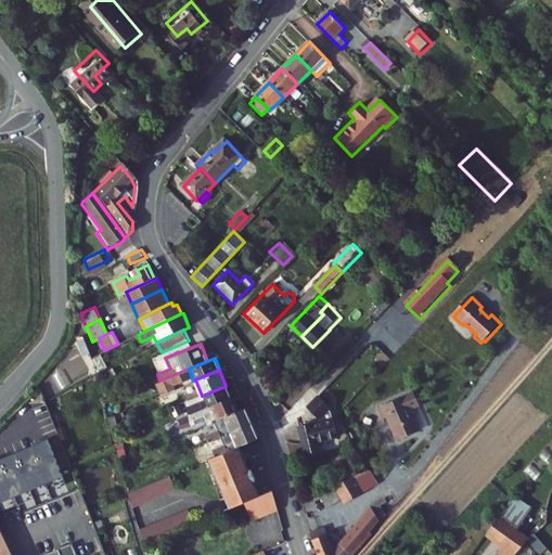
[(188,414),(231,398),(226,386),(202,396),(183,402),(188,414)]
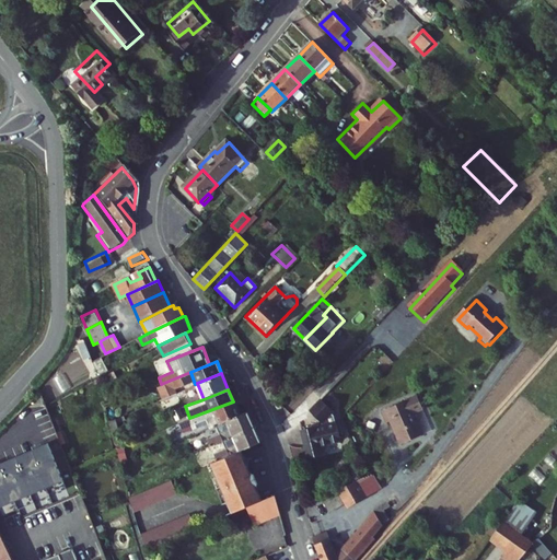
[(178,400),(175,392),(158,398),(161,407),(178,400)]
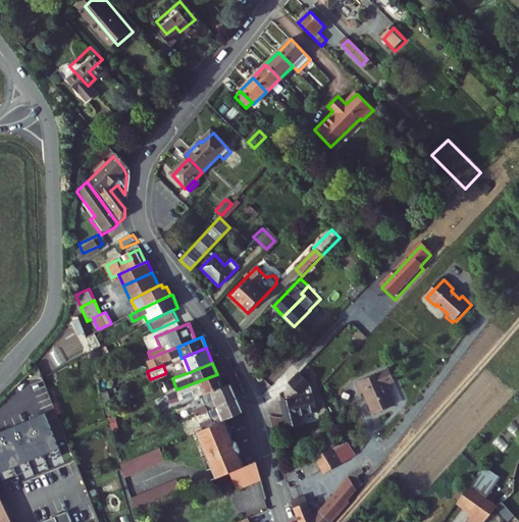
[(199,396),(222,386),(217,374),(176,389),(174,390),(177,400),(182,399),(180,395),(191,390),(193,398),(199,396)]
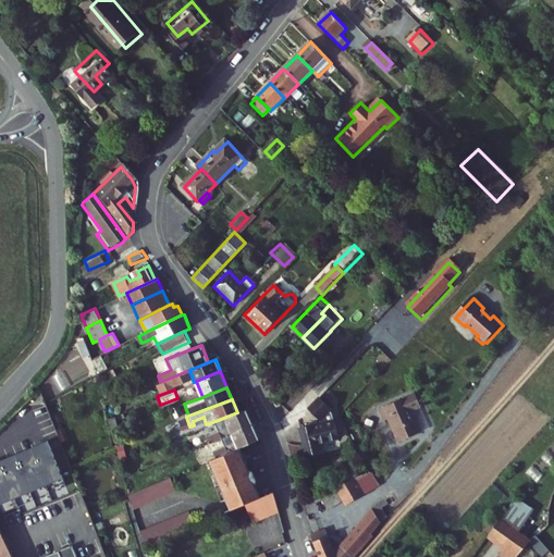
[(302,432),(308,458),(322,455),(320,446),(341,441),(336,423),(335,423),(333,417),(334,417),(331,413),(333,412),(332,410),(334,408),(334,405),(330,399),(325,399),(323,401),(322,400),(310,411),(321,423),(322,426),(302,432)]
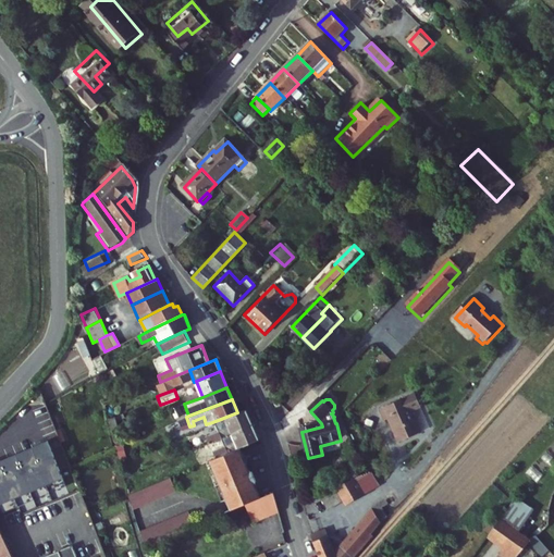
[(417,412),(411,399),(377,415),(382,426),(386,424),(396,447),(417,437),(408,417),(417,412)]
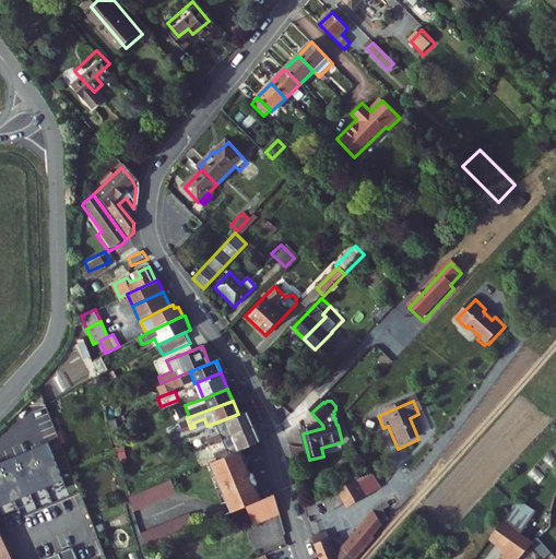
[(180,415),(177,408),(170,411),(174,417),(180,415)]
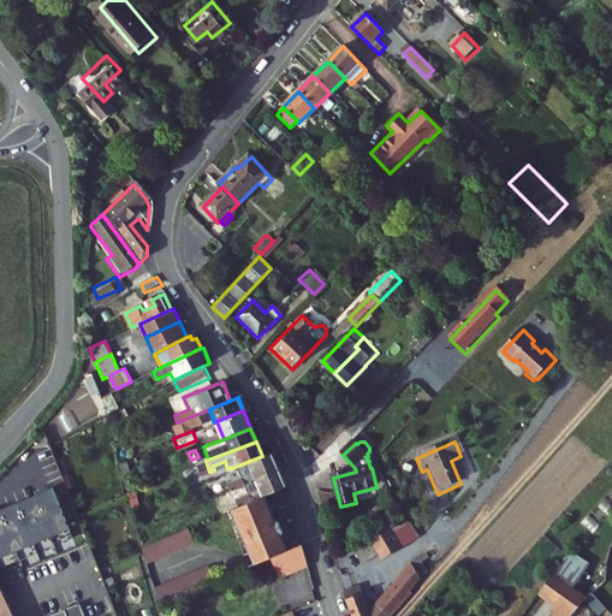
[(278,469),(271,452),(262,456),(235,467),(238,475),(223,480),(226,489),(241,484),(278,469)]
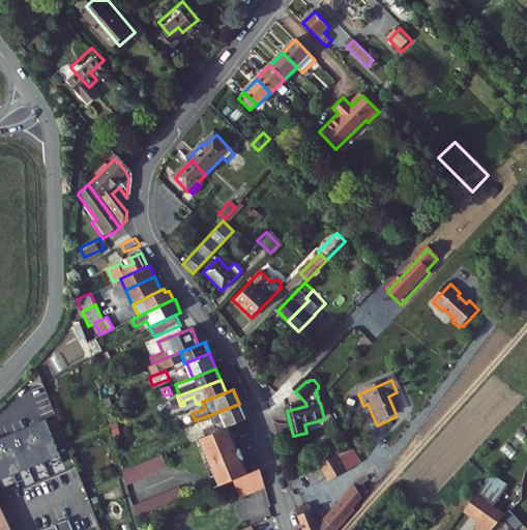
[(227,425),(245,418),(239,404),(207,416),(210,423),(198,429),(200,436),(206,434),(227,425)]
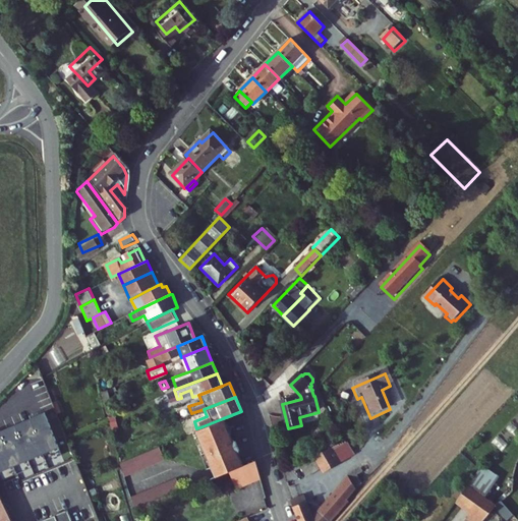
[(0,474),(56,451),(40,412),(0,428),(0,474)]
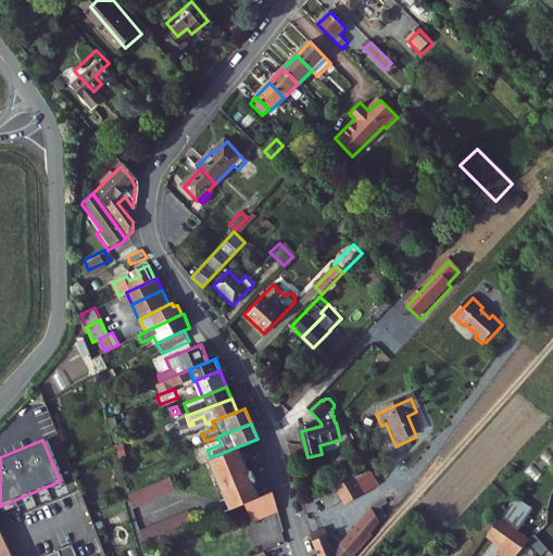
[(238,446),(216,455),(210,458),(231,508),(246,503),(260,496),(253,481),(255,480),(251,469),(248,470),(238,446)]
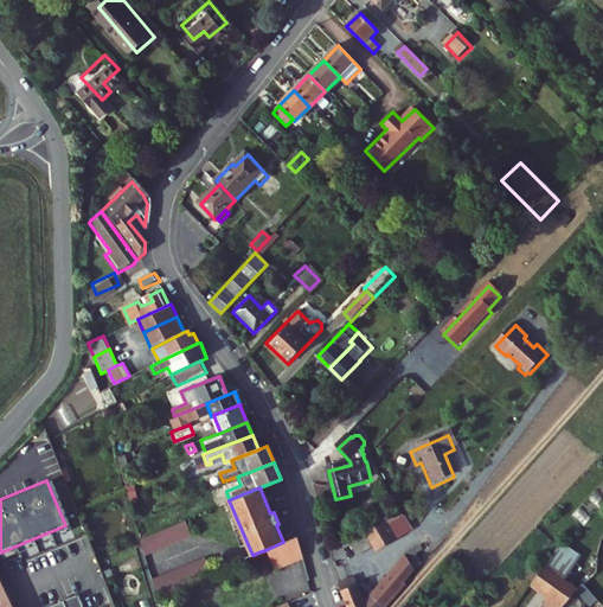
[(405,517),(350,543),(357,560),(374,551),(377,556),(405,538),(401,526),(408,523),(405,517)]
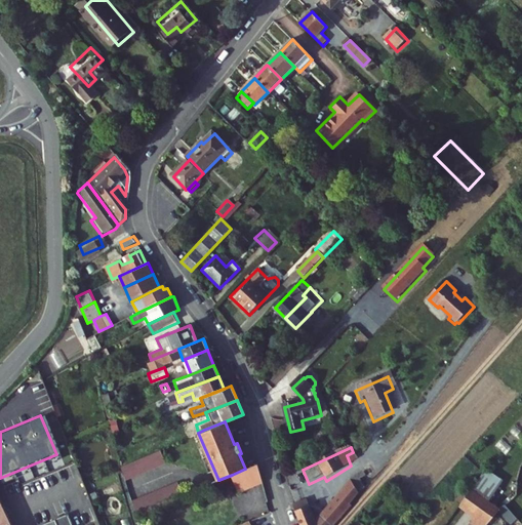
[(164,461),(159,448),(120,463),(124,479),(164,461)]
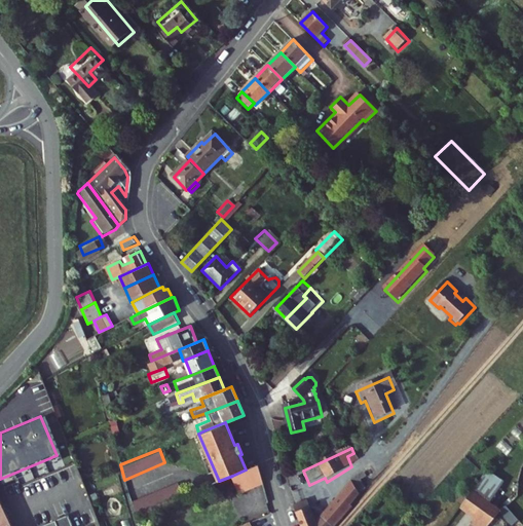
[(239,492),(263,482),(258,464),(246,470),(232,476),(239,492)]
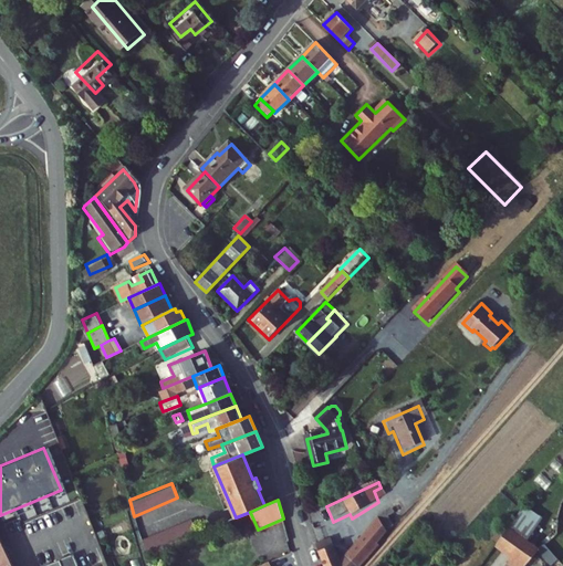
[(395,515),(391,509),(384,513),(388,520),(395,515)]
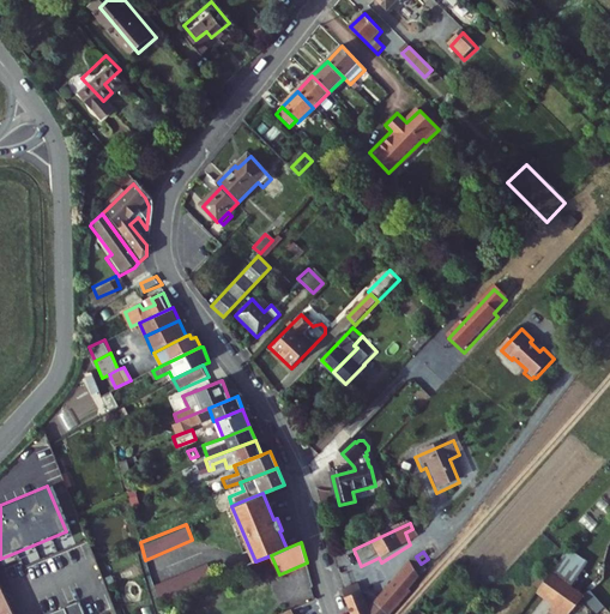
[(587,567),(568,553),(553,575),(571,590),(587,567)]
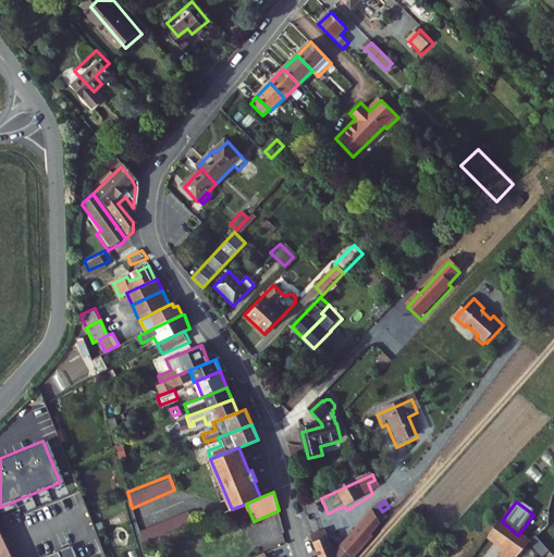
[(373,512),(335,554),(332,546),(318,553),(319,556),(355,556),(372,539),(371,535),(385,517),(382,511),(378,505),(371,508),(373,512)]
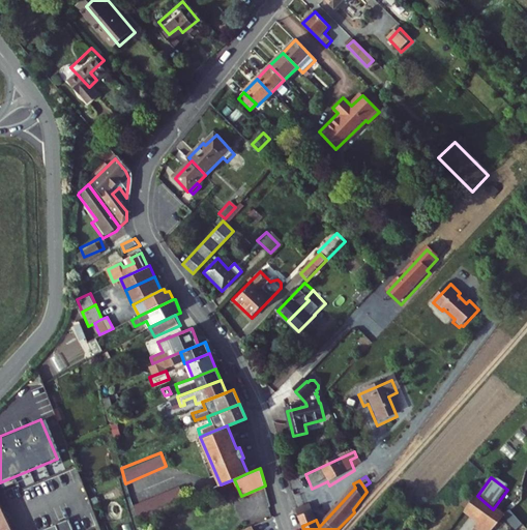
[(133,505),(137,519),(184,499),(179,487),(133,505)]
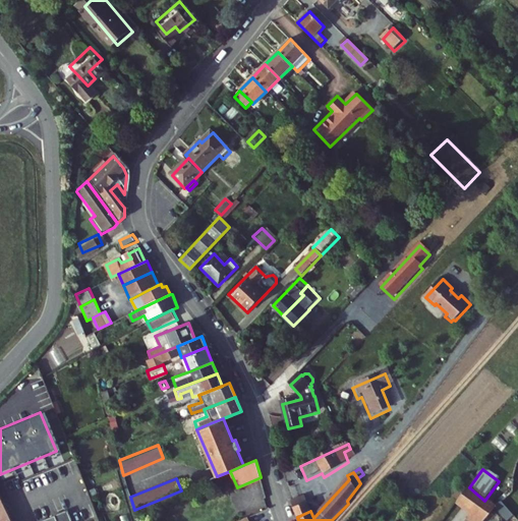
[(484,501),(469,487),(457,504),(469,514),(478,520),(482,520),(495,509),(484,501)]
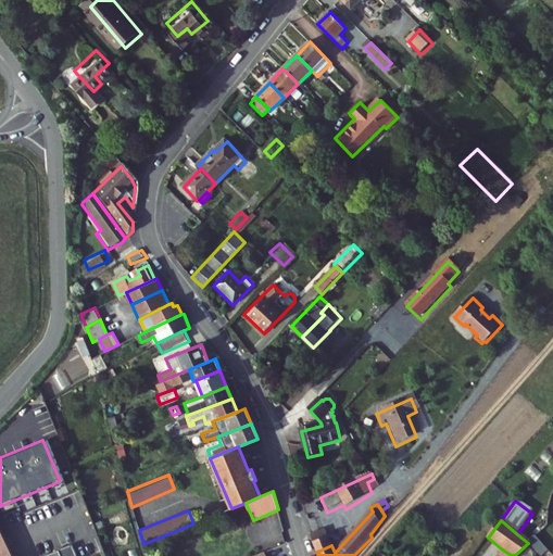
[(312,536),(314,544),(317,552),(331,545),(325,531),(312,536)]
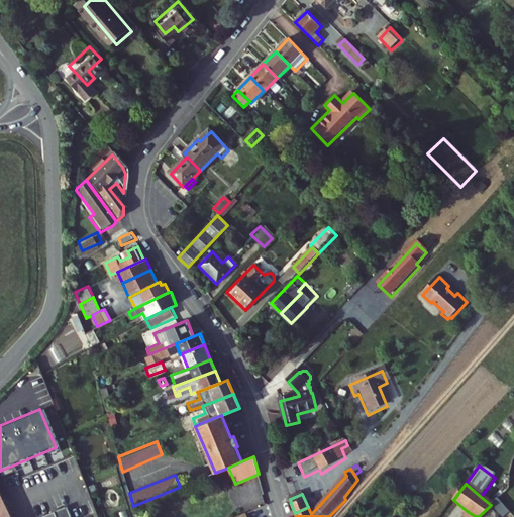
[(9,516),(0,497),(0,516),(9,516)]
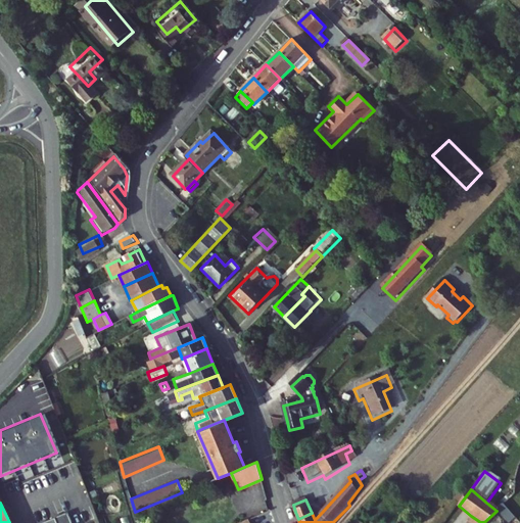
[(510,522),(514,520),(502,506),(497,511),(507,522),(510,522)]
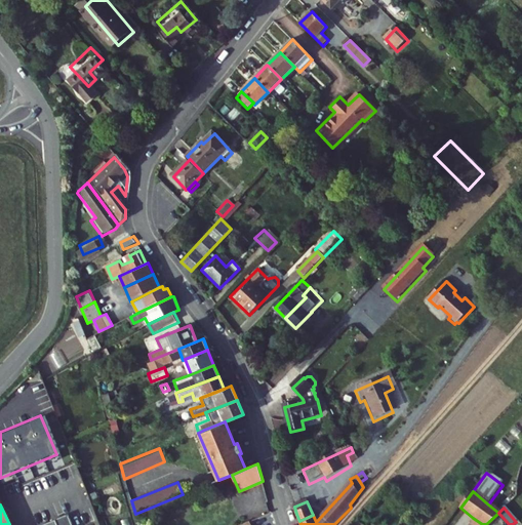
[(69,524),(66,515),(40,524),(69,524)]
